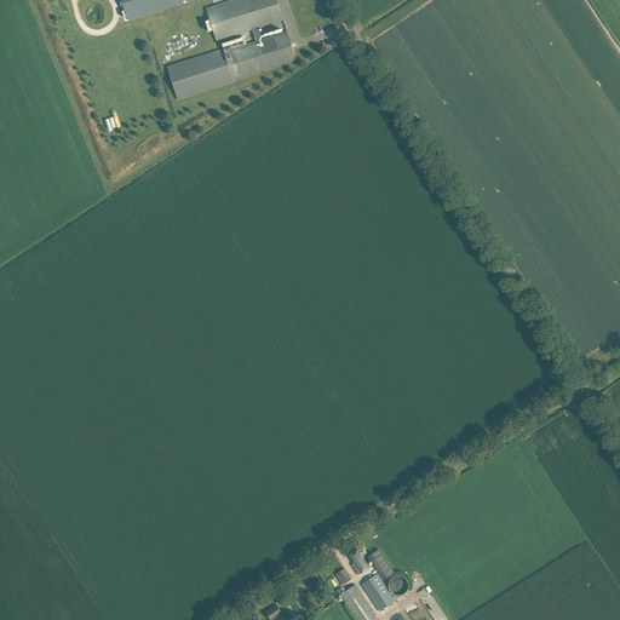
[(176,0),(122,0),(126,10),(122,11),(124,17),(128,16),(130,21),(178,5),(176,0)]
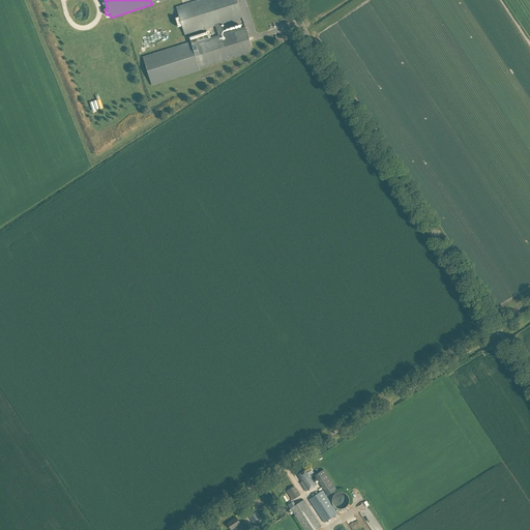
[(150,0),(152,4),(166,0),(196,0),(176,6),(184,34),(215,25),(218,35),(197,42),(196,39),(190,41),(200,68),(253,51),(245,27),(224,33),(221,24),(242,17),(236,0),(150,0)]
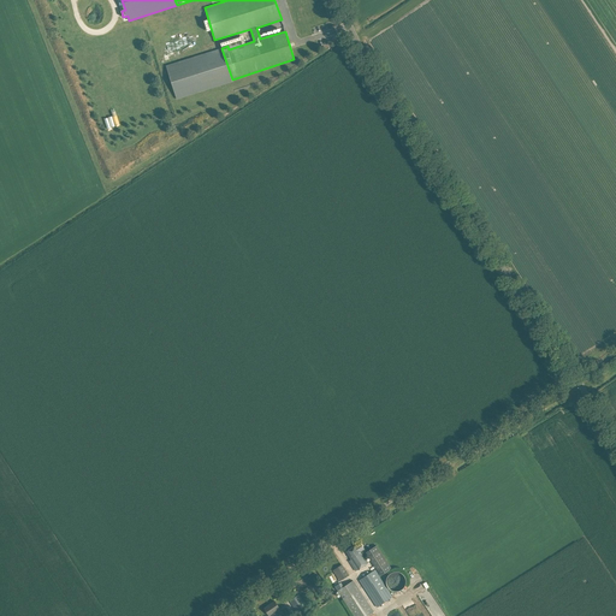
[(221,48),(166,66),(177,99),(232,82),(232,80),(221,48)]
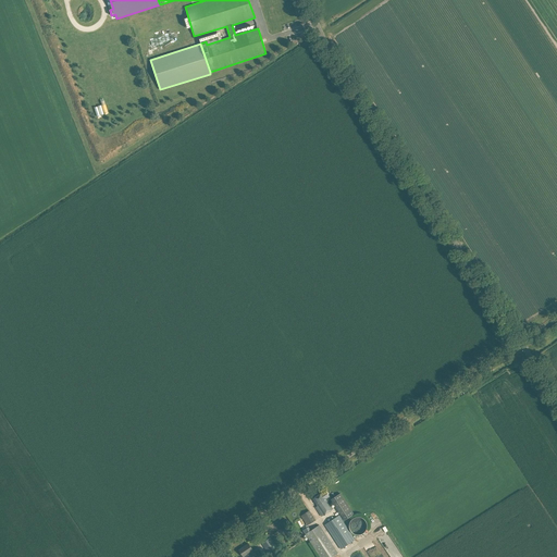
[(362,478),(357,471),(353,473),(344,479),(349,486),(348,486),(354,495),(359,491),(356,486),(355,486),(354,484),(362,478)]
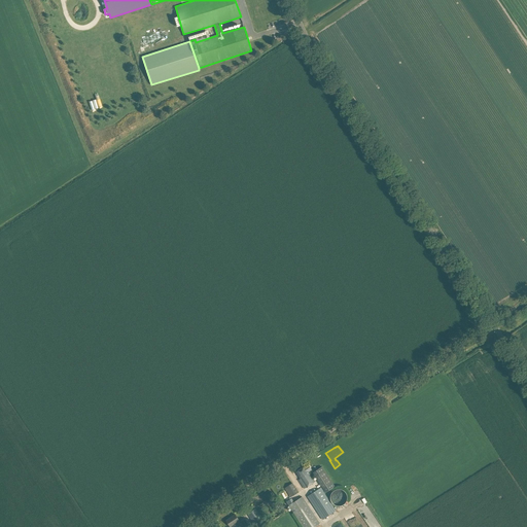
[(296,471),(301,479),(299,480),(305,489),(315,482),(308,471),(312,469),(308,464),(296,471)]
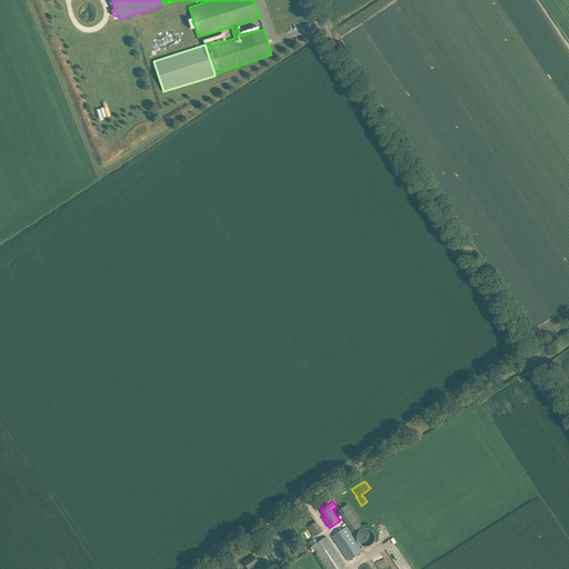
[(348,503),(339,510),(341,515),(351,509),(348,503)]
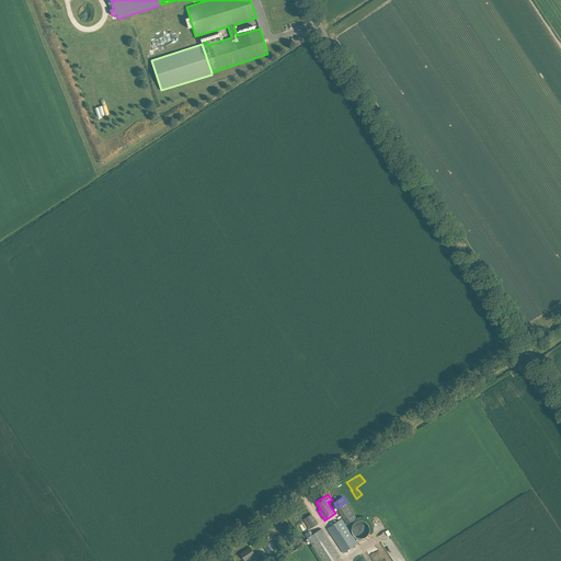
[(353,513),(344,519),(347,524),(356,518),(353,513)]
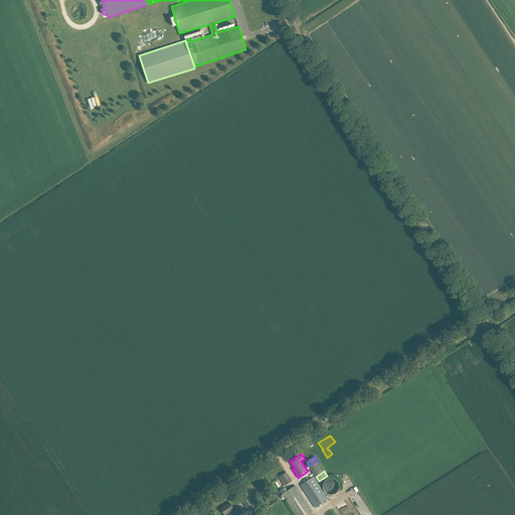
[(292,481),(286,472),(279,477),(284,486),(292,481)]
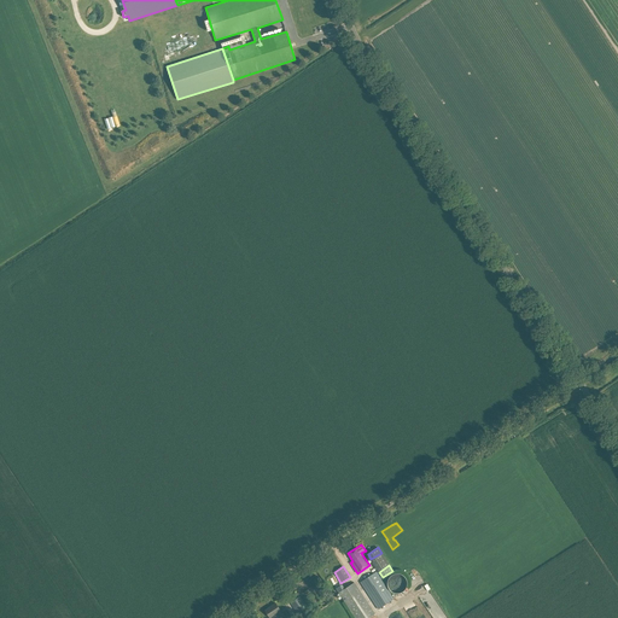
[(360,582),(378,608),(395,598),(392,593),(391,594),(379,575),(380,575),(378,571),(360,582)]
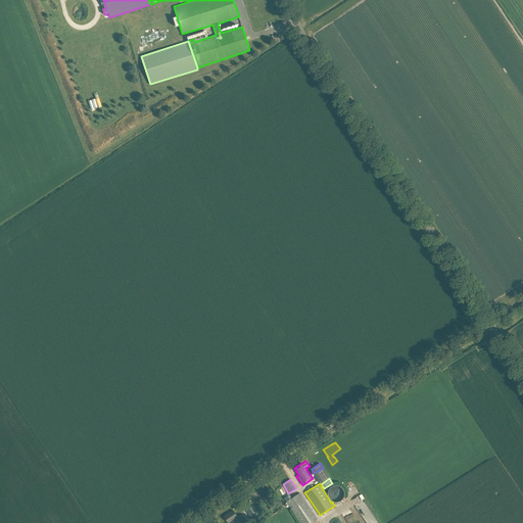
[(344,490),(343,489),(342,488),(341,487),(340,486),(338,485),(337,485),(335,485),(334,485),(332,486),(331,487),(330,488),(329,489),(328,490),(328,492),(328,493),(328,495),(329,496),(329,498),(330,500),(332,501),(333,502),(334,502),(336,502),(338,502),(339,502),(341,501),(342,500),(343,498),(344,497),(344,495),(344,494),(344,492),(344,490)]
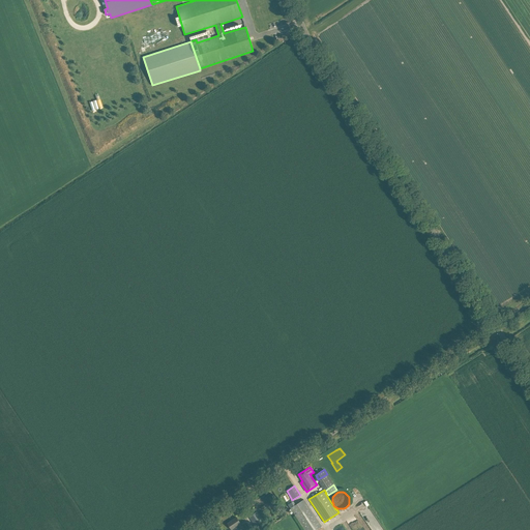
[(293,501),(288,504),(291,508),(304,529),(316,529),(322,527),(303,499),(295,505),(293,501)]
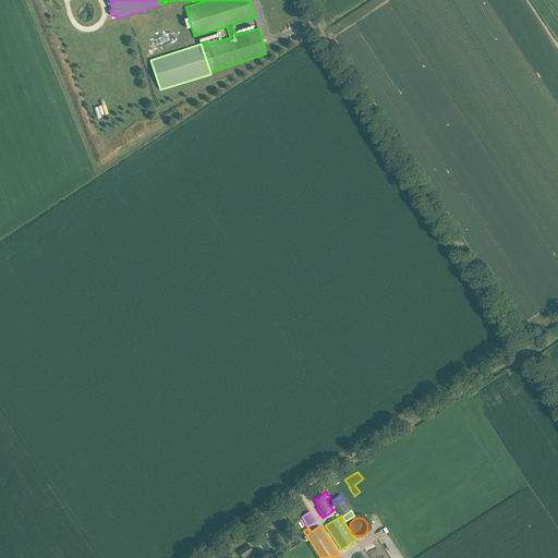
[(277,550),(269,540),(263,544),(269,555),(277,550)]
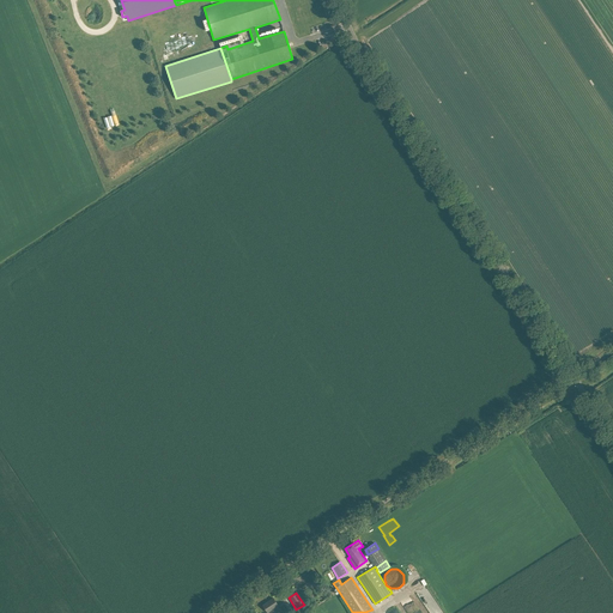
[(281,611),(277,604),(273,598),(262,605),(268,612),(275,608),(278,612),(281,611)]
